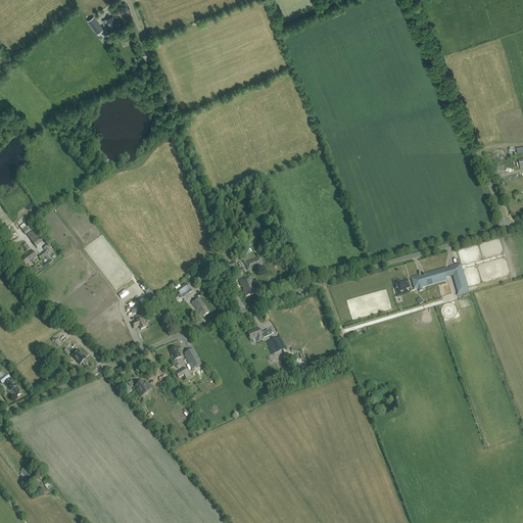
[(103,30),(94,16),(87,21),(99,37),(104,33),(102,31),(103,30)]
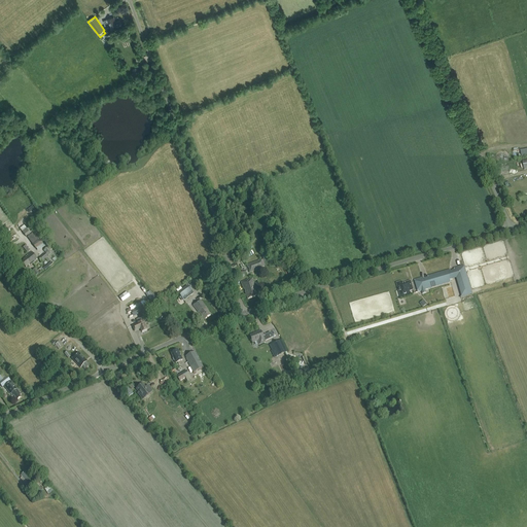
[(111,30),(117,28),(121,26),(120,22),(116,23),(114,18),(103,22),(105,27),(109,25),(111,30)]
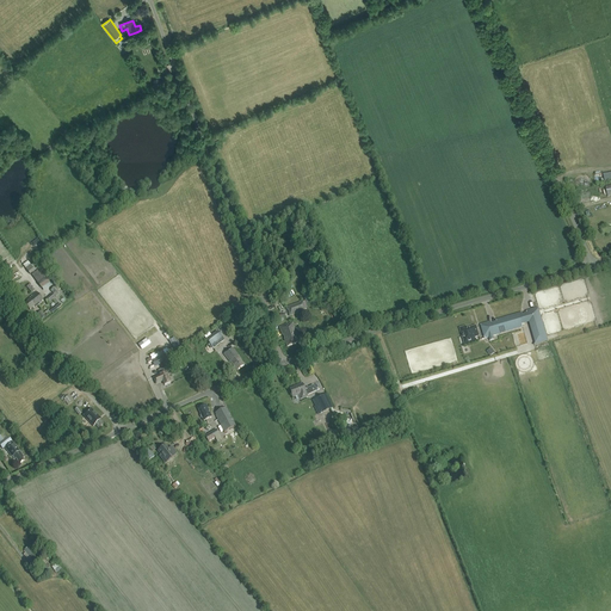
[(38,267),(35,263),(31,266),(29,263),(23,266),(30,275),(35,271),(38,267)]
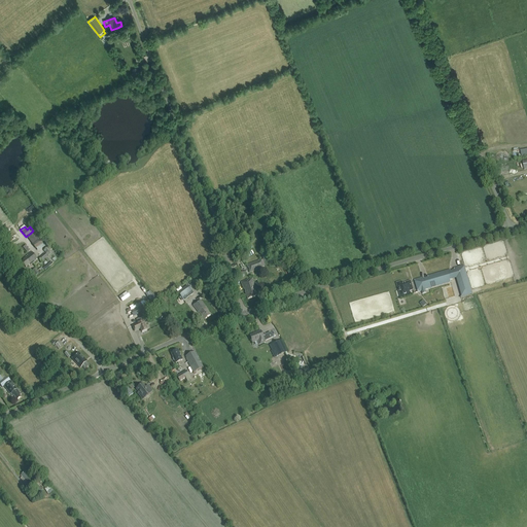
[(34,232),(27,237),(38,252),(45,247),(34,232)]
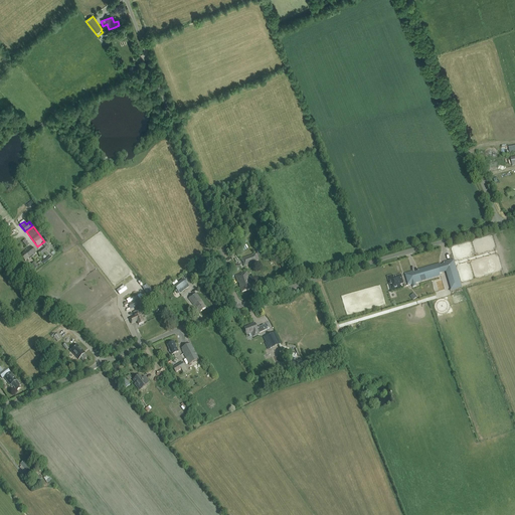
[(46,250),(52,245),(54,245),(45,233),(42,235),(46,241),(42,244),(46,250)]
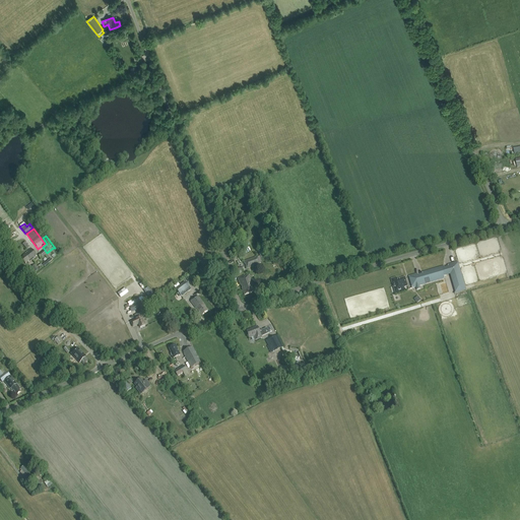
[(29,262),(37,256),(30,249),(22,255),(23,256),(21,259),(25,264),(28,261),(29,262)]
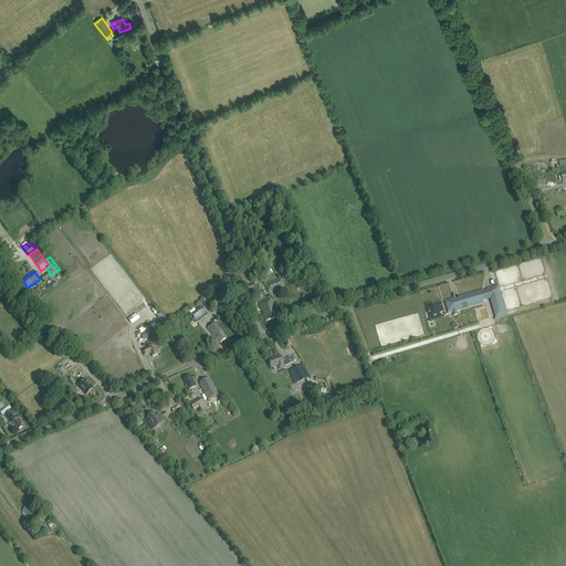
[(49,272),(41,278),(44,282),(51,276),(49,272)]
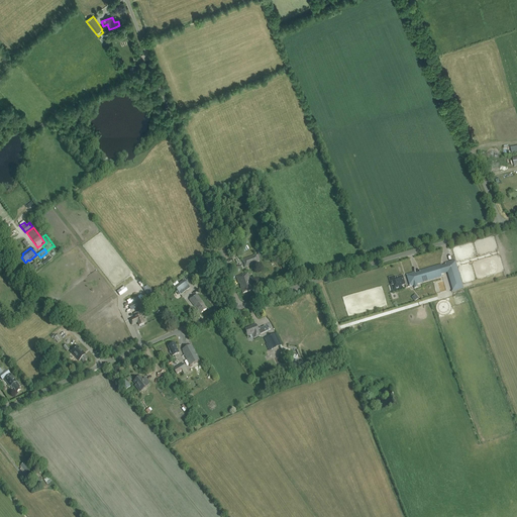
[(259,254),(255,255),(242,260),(244,268),(251,266),(252,265),(259,263),(257,262),(261,261),(259,254)]
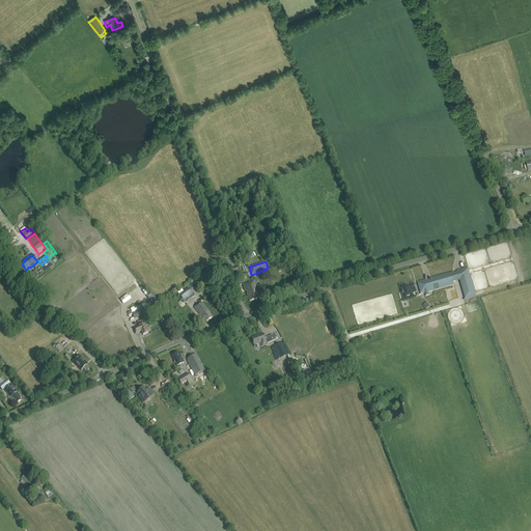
[(453,282),(460,280),(467,300),(476,297),(468,268),(457,271),(458,272),(453,274),(453,272),(430,278),(431,280),(427,281),(426,280),(417,282),(421,295),(424,294),(425,297),(429,296),(428,292),(454,284),(453,282)]
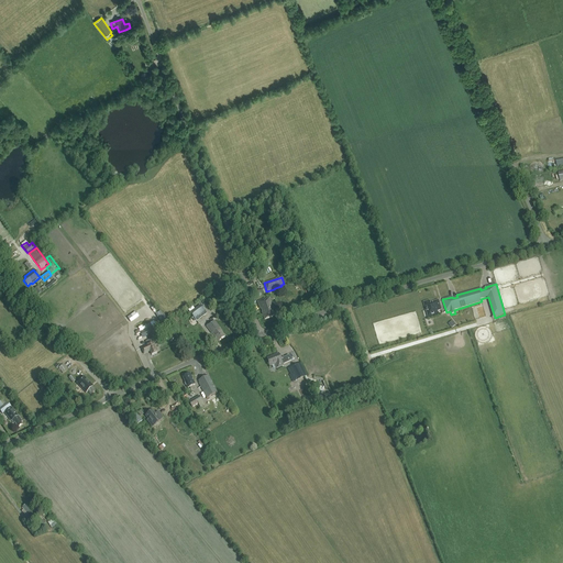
[(33,290),(37,296),(46,288),(44,286),(41,289),(39,286),(33,290)]
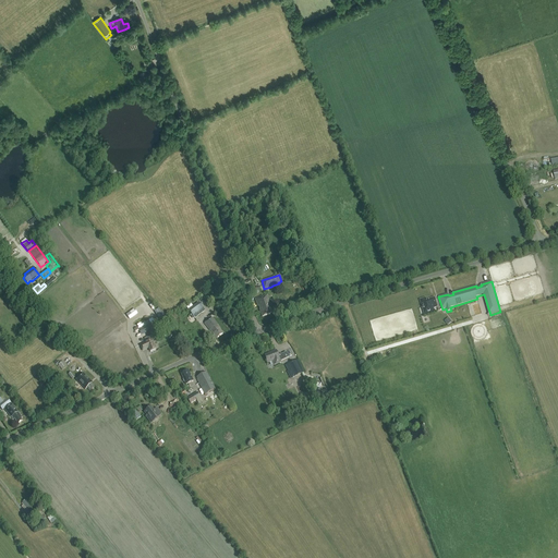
[(255,299),(258,306),(259,305),(262,310),(261,311),(263,317),(274,313),(271,306),(273,306),(270,302),(269,303),(268,301),(269,300),(267,294),(265,295),(265,296),(263,298),(262,296),(255,299)]
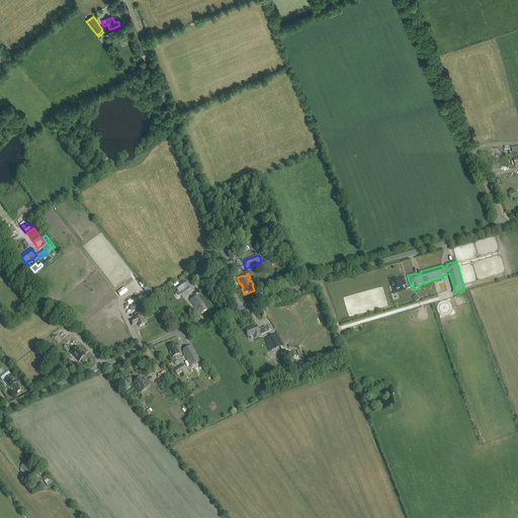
[(390,278),(392,286),(394,292),(397,291),(403,289),(402,286),(406,285),(404,277),(399,278),(396,280),(395,277),(390,278)]
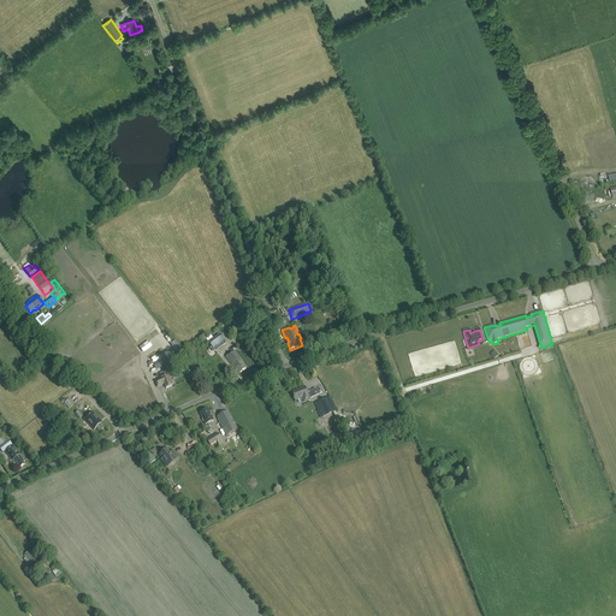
[(211,336),(206,339),(208,342),(215,351),(225,343),(224,342),(225,342),(219,333),(213,338),(211,336)]
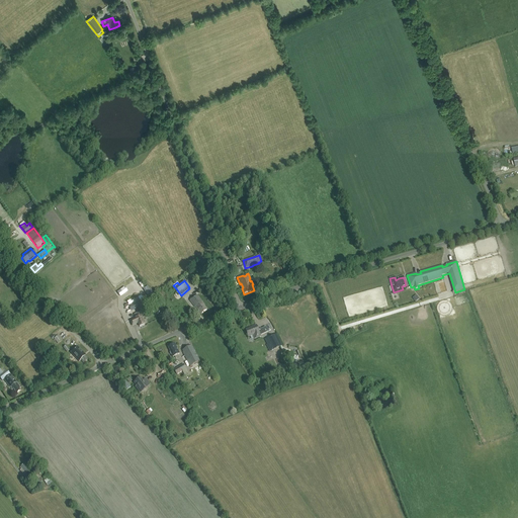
[(147,295),(143,297),(143,298),(136,303),(140,311),(155,304),(154,303),(157,301),(151,290),(146,293),(147,295)]
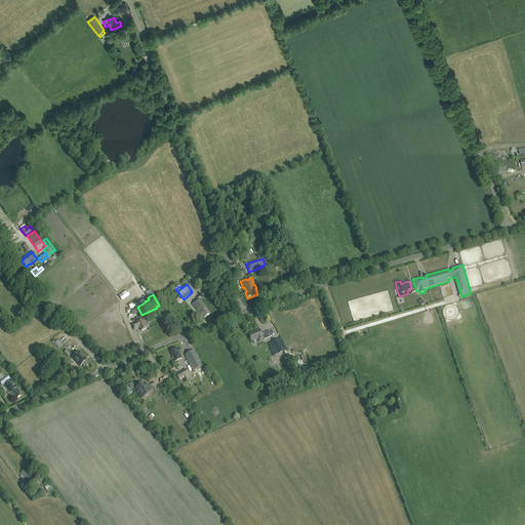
[(204,318),(209,313),(206,309),(207,308),(200,298),(192,305),(197,312),(198,311),(204,318)]
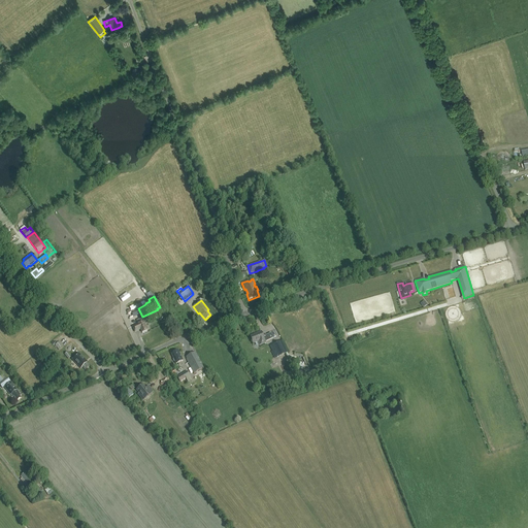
[(141,333),(147,330),(143,321),(137,324),(138,324),(132,327),(135,332),(140,330),(141,332),(141,333)]
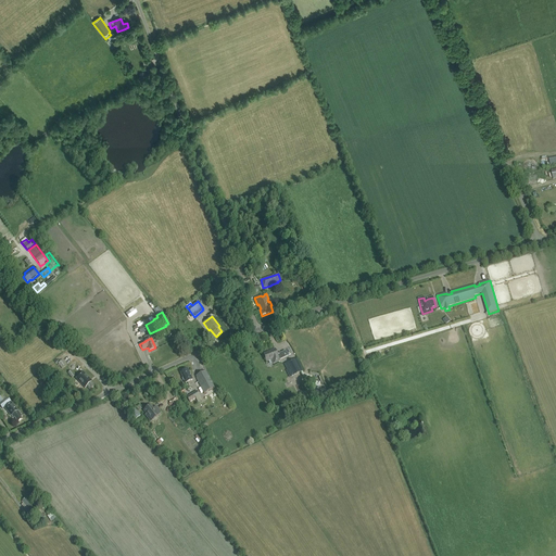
[(266,362),(272,359),(274,364),(279,362),(279,361),(288,356),(286,351),(280,353),(280,352),(277,353),(275,350),(264,354),(266,362)]
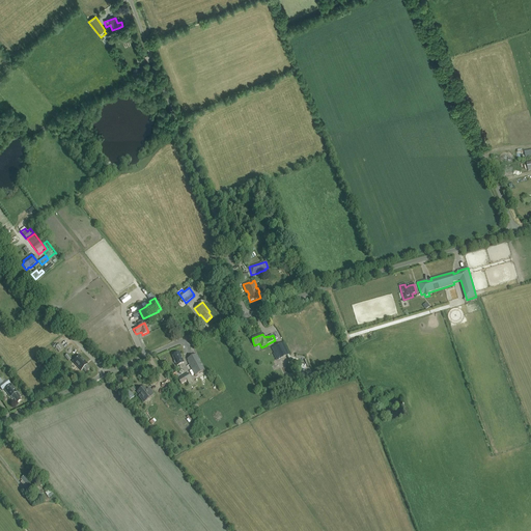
[(63,348),(59,343),(55,347),(59,353),(63,348)]
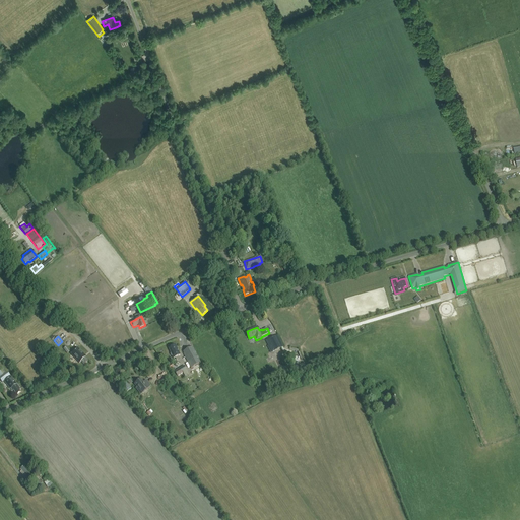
[(275,337),(269,339),(275,350),(280,348),(275,337)]
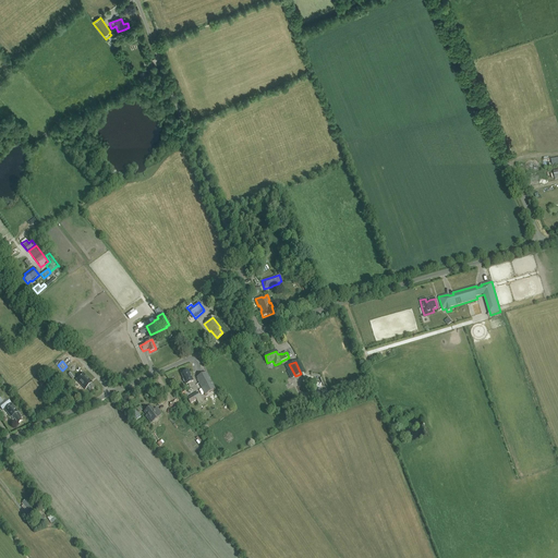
[(186,385),(193,381),(189,371),(181,374),(186,385)]
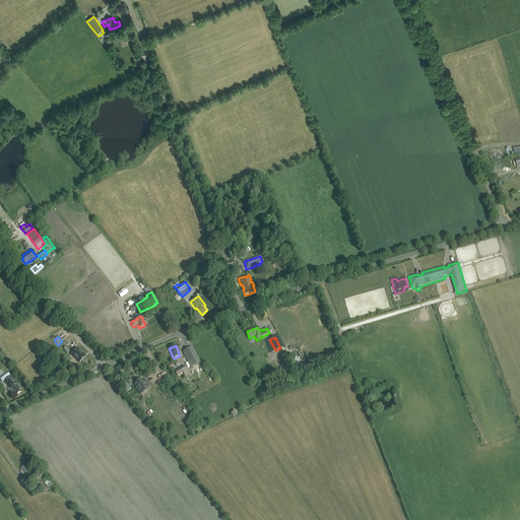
[(183,353),(191,368),(201,363),(192,346),(183,351),(184,353),(183,353)]
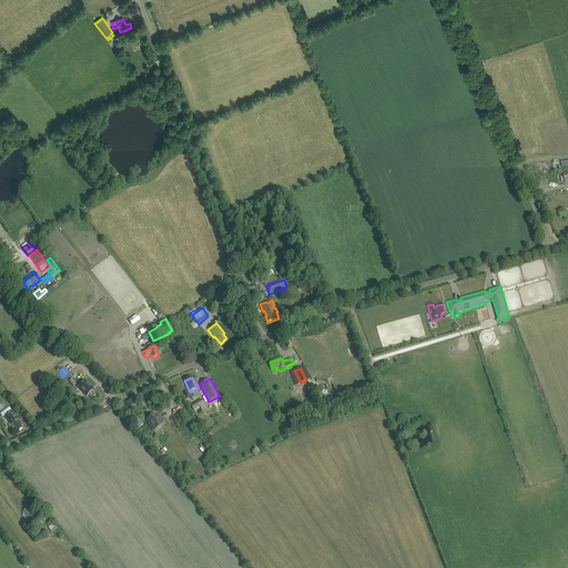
[(85,381),(79,387),(87,396),(89,394),(92,398),(98,393),(93,389),(93,388),(85,381)]
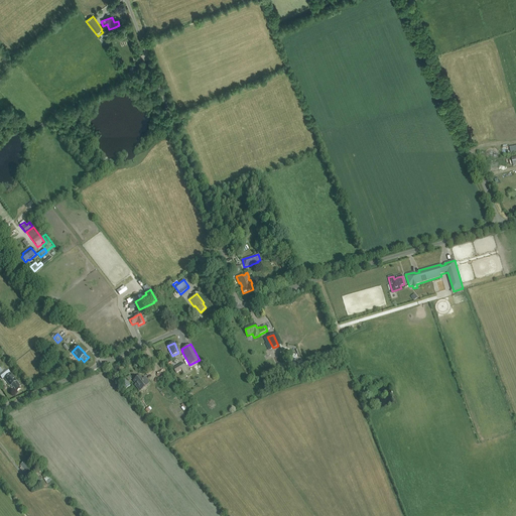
[(187,371),(185,368),(182,363),(173,368),(176,374),(181,370),(183,374),(187,371)]
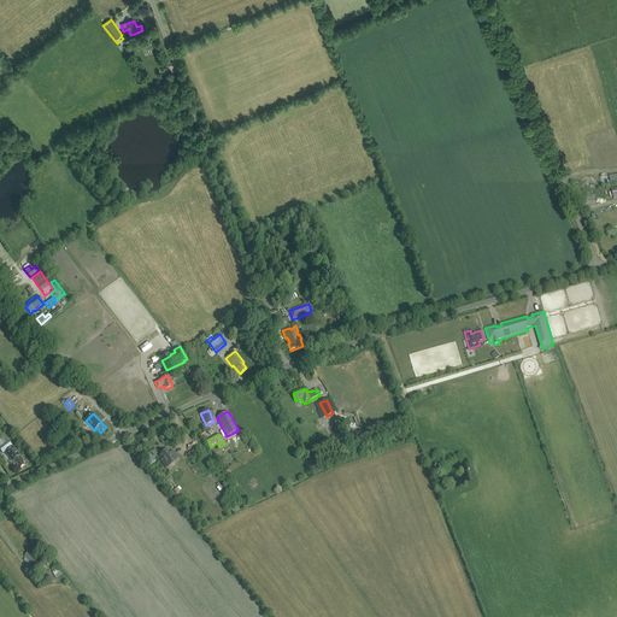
[(4,452),(12,463),(13,462),(15,463),(16,463),(21,469),(24,465),(23,462),(24,462),(18,453),(17,454),(7,441),(4,445),(3,444),(0,441),(0,440),(0,450),(3,453),(4,452)]
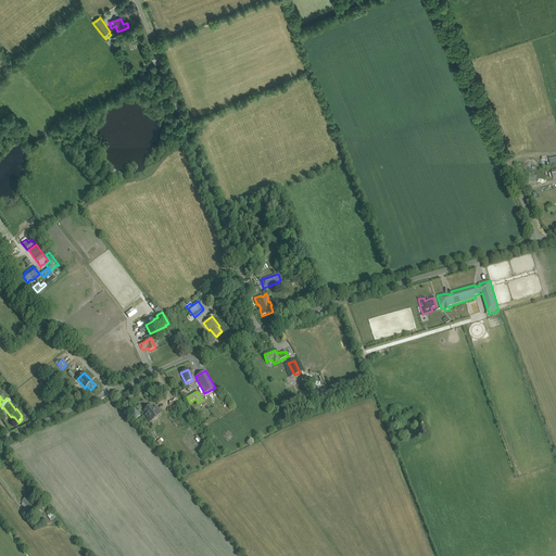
[(151,405),(143,411),(147,415),(152,420),(156,417),(159,415),(161,413),(159,411),(158,408),(156,408),(154,411),(151,405)]
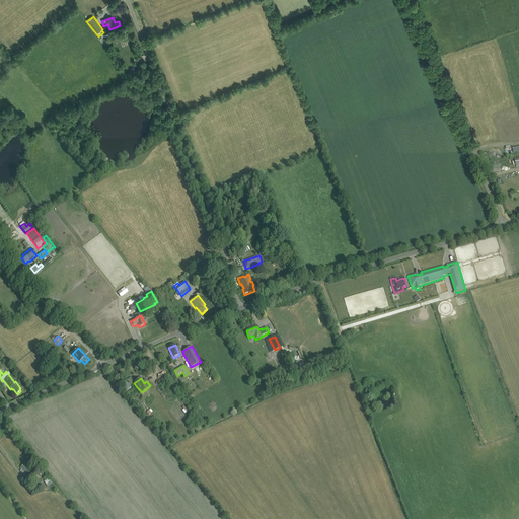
[(131,387),(125,380),(120,385),(125,392),(131,387)]
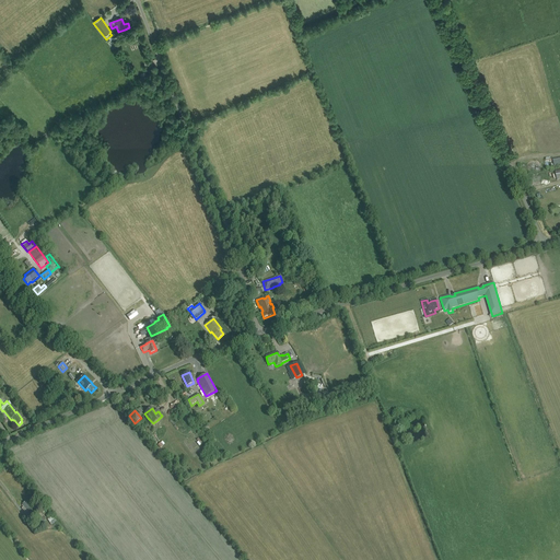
[(28,517),(31,515),(34,513),(35,512),(31,505),(30,506),(25,502),(22,504),(24,506),(22,509),(28,517)]
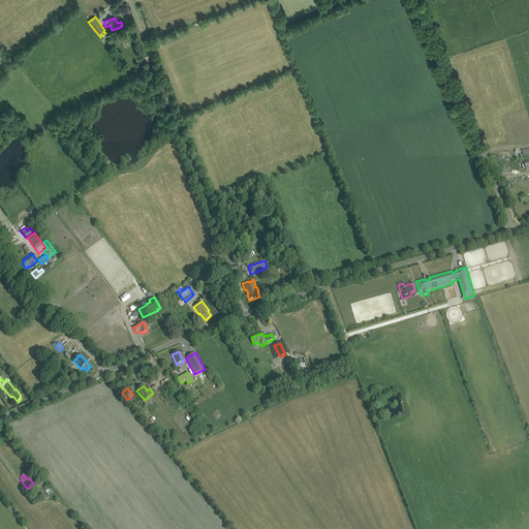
[(49,496),(53,492),(50,488),(44,491),(49,496)]
